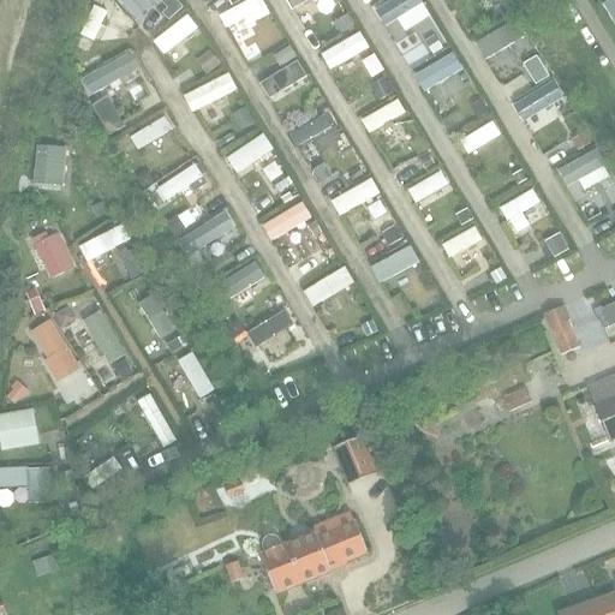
[(139,1),(137,0),(117,0),(129,12),(139,1)]
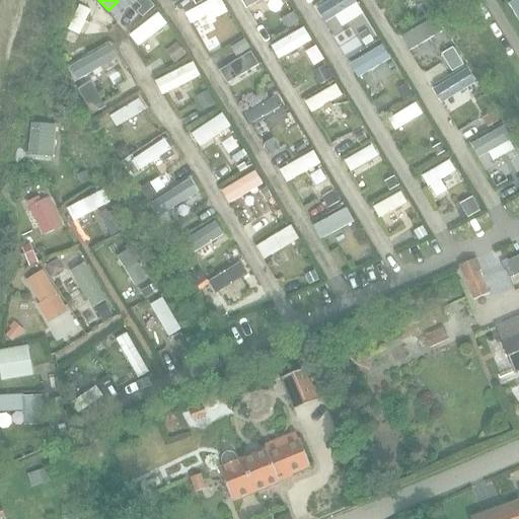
[(215,0),(210,0),(183,14),(190,25),(220,9),(215,0)]
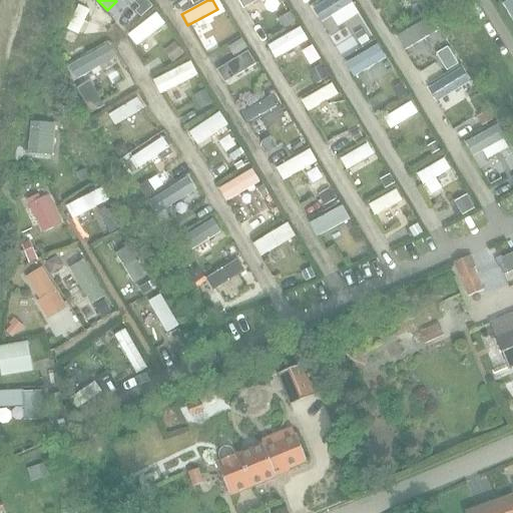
[(236,0),(242,9),(258,0),(236,0)]
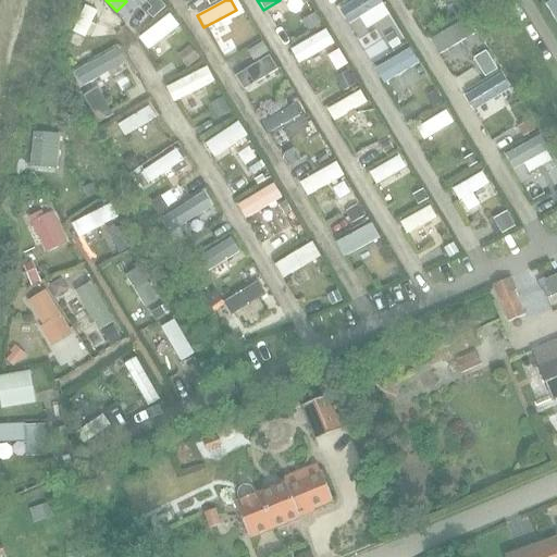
[(384,7),(380,0),(371,0),(346,14),(353,25),(363,19),(366,23),(375,17),(372,13),(384,7)]
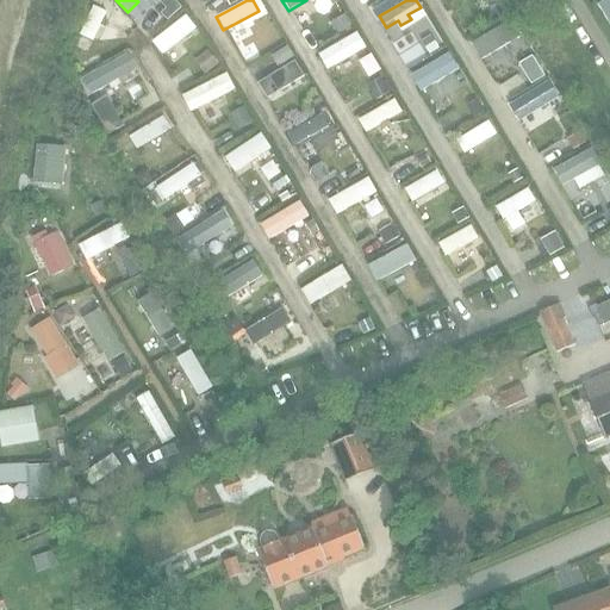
[(609,0),(605,0),(599,5),(609,23),(609,0)]
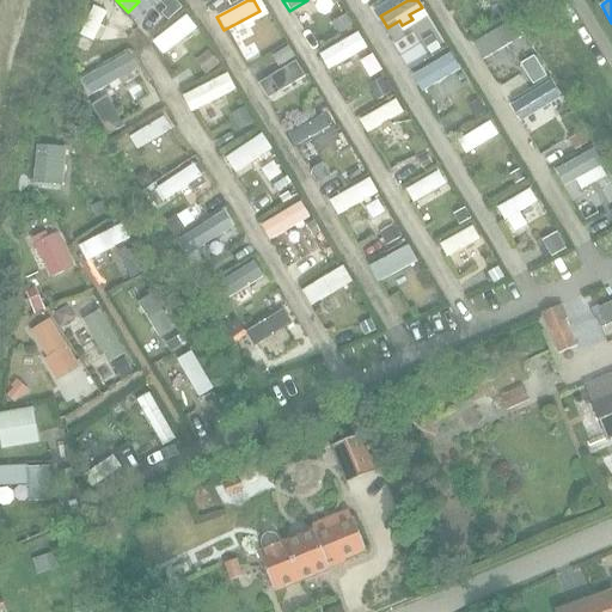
[(106,13),(92,6),(72,48),(86,54),(106,13)]
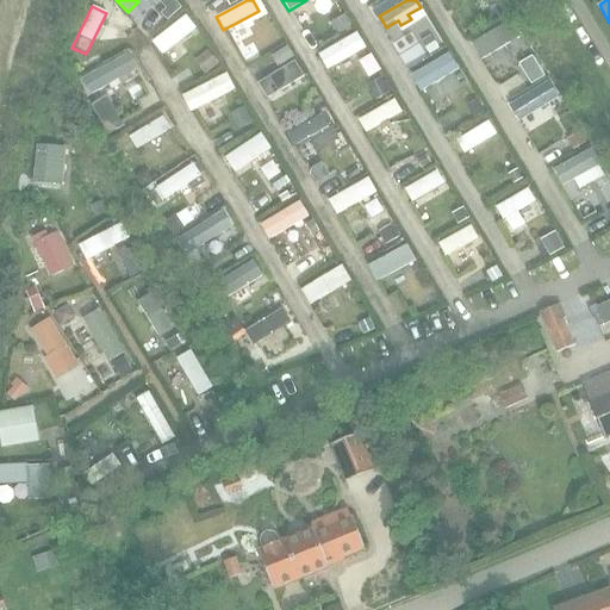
[(185,16),(150,42),(161,55),(195,29),(185,16)]
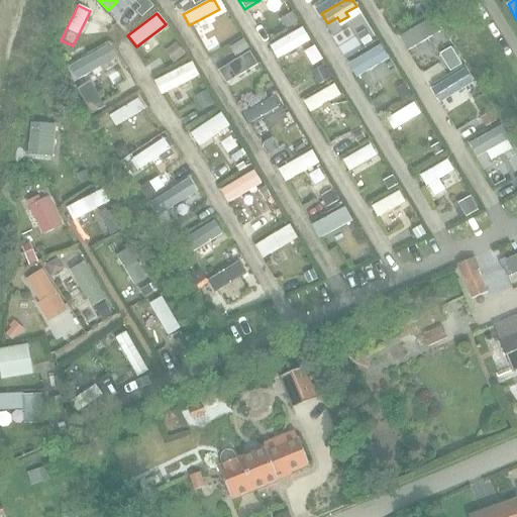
[(291,13),(280,19),(285,28),(296,22),(291,13)]
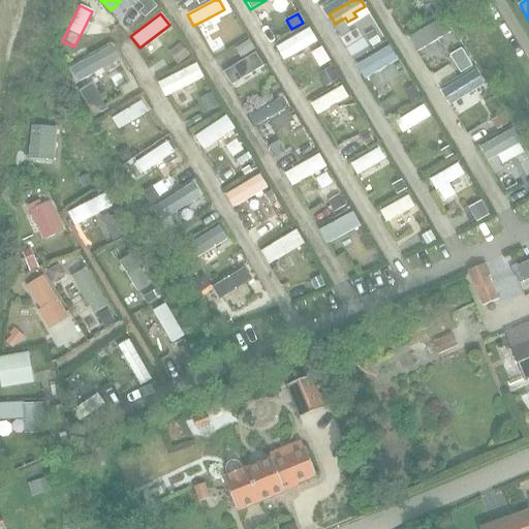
[(442,18),(409,38),(417,53),(452,32),(442,18)]
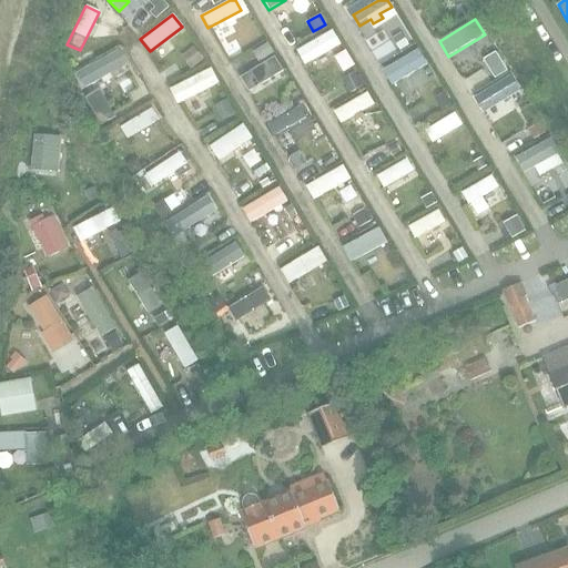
[(331,30),(295,51),(304,66),(340,44),(331,30)]
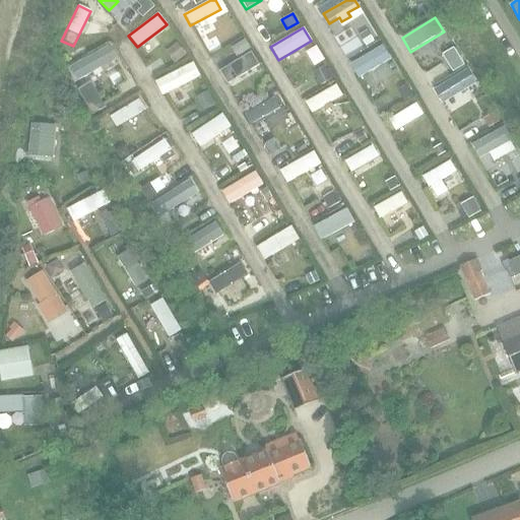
[(244,40),(230,48),(235,56),(249,48),(244,40)]
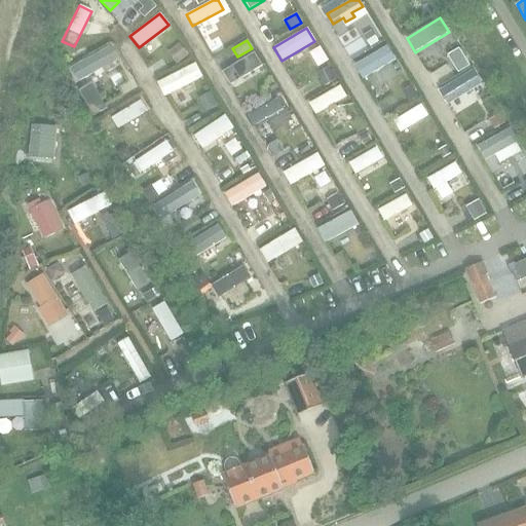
[(179,43),(167,52),(176,64),(187,54),(179,43)]
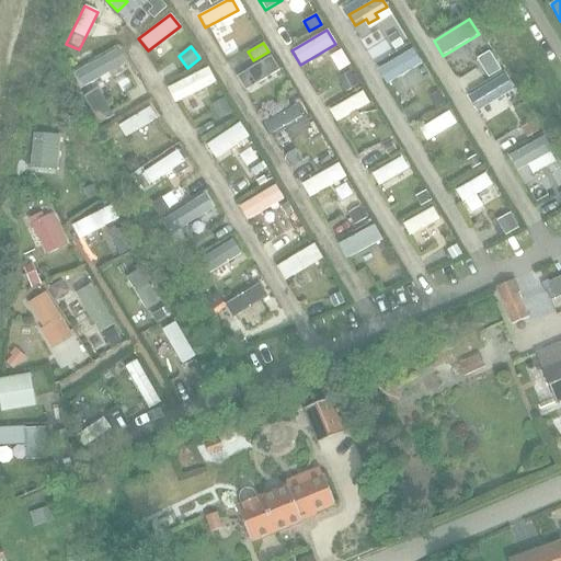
[(115,49),(75,72),(82,88),(124,65),(115,49)]
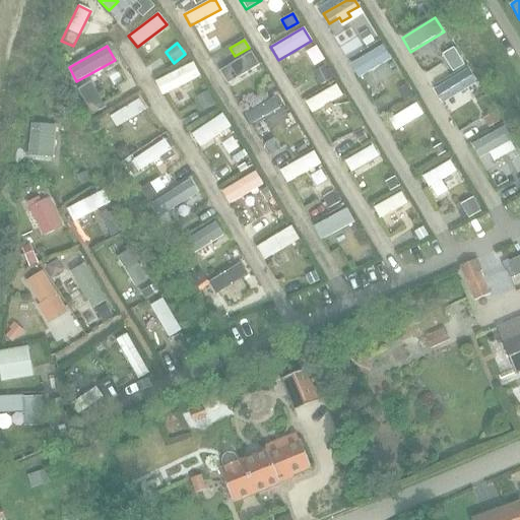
[(382,46),(349,65),(358,78),(390,59),(382,46)]
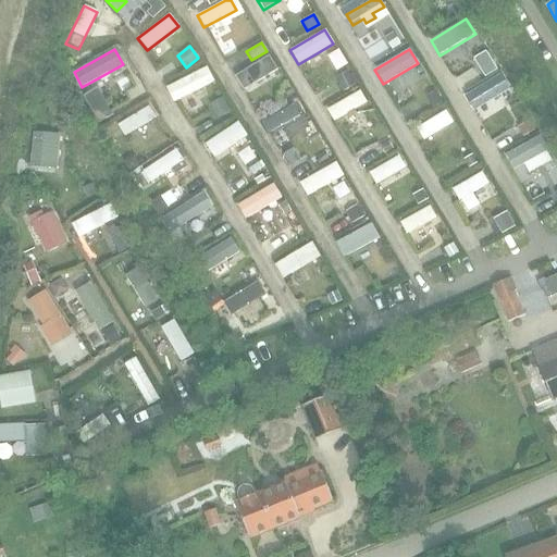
[(268,56),(234,77),(244,91),(276,70),(268,56)]
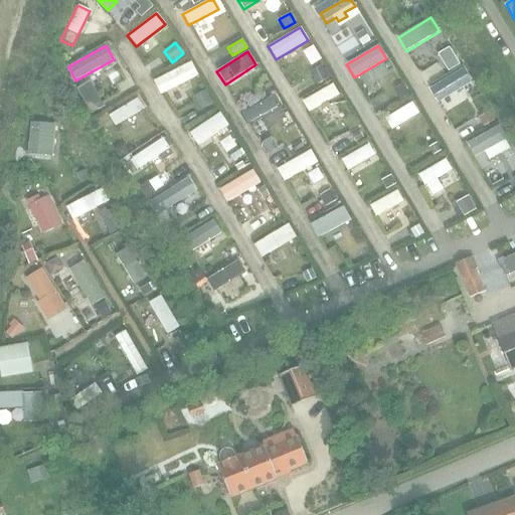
[(453,53),(441,60),(448,71),(459,65),(453,53)]
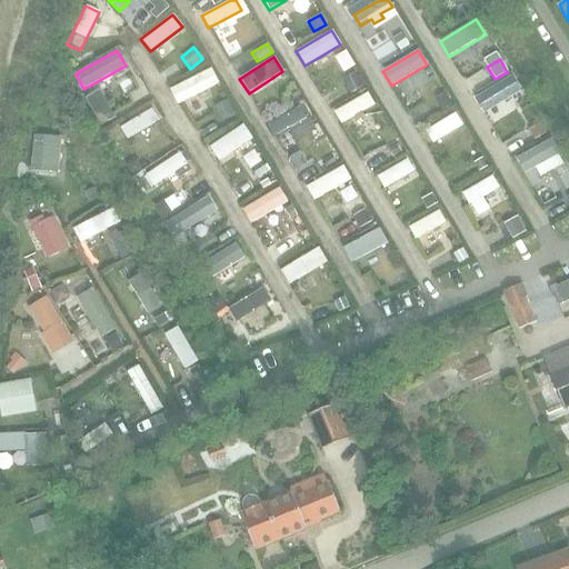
[(206,70),(172,88),(179,100),(198,90),(200,95),(209,89),(207,86),(211,82),(206,70)]
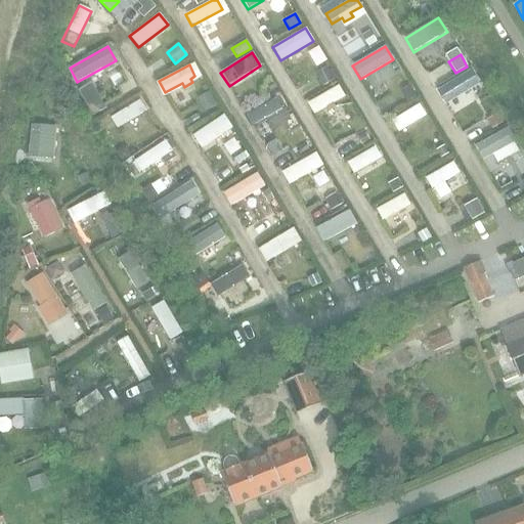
[(326,68),(316,74),(322,86),(333,80),(326,68)]
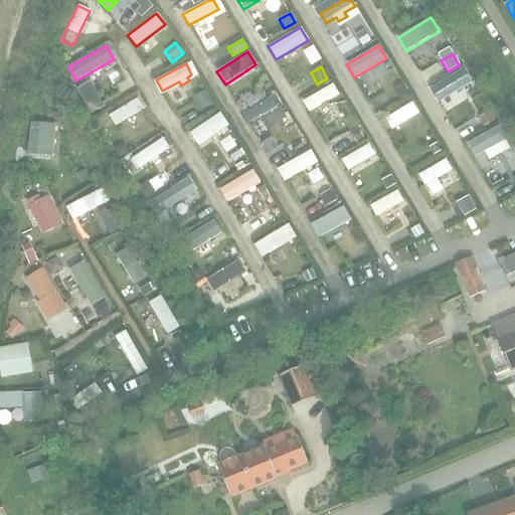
[(461,66),(430,83),(439,99),(470,80),(461,66)]
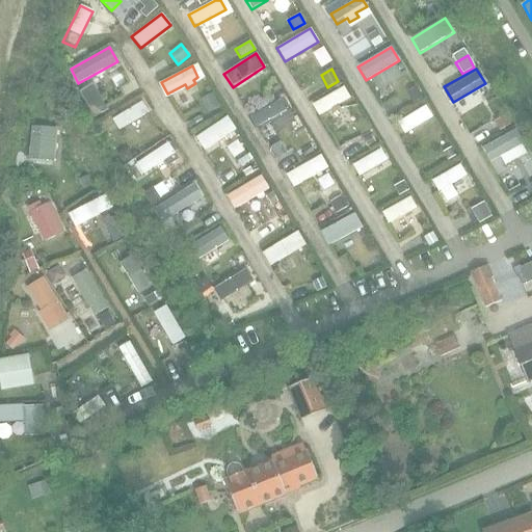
[(343,86),(312,105),(318,116),(350,99),(343,86)]
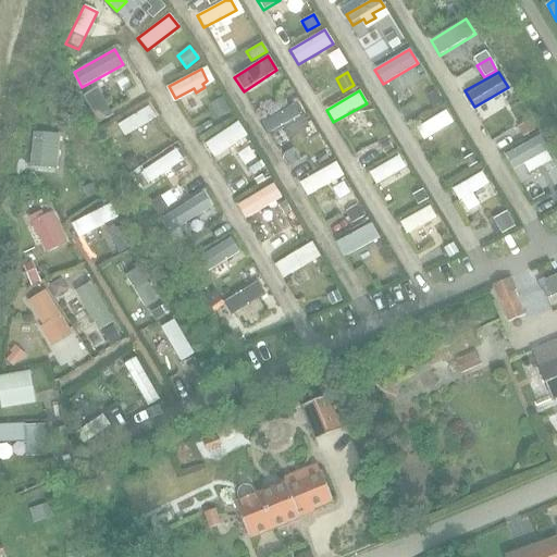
[(435,91),(424,97),(431,109),(442,102),(435,91)]
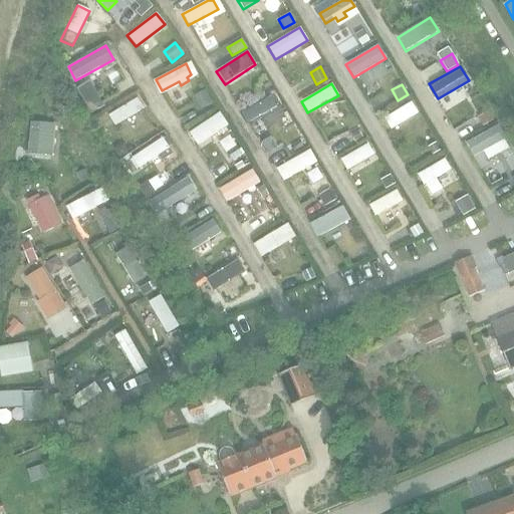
[(204,90),(193,96),(201,109),(211,102),(204,90)]
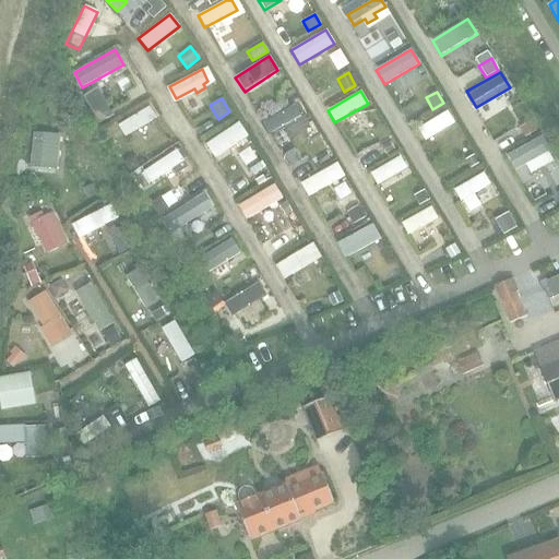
[(94,108),(91,109),(97,123),(102,121),(111,115),(104,102),(94,108)]
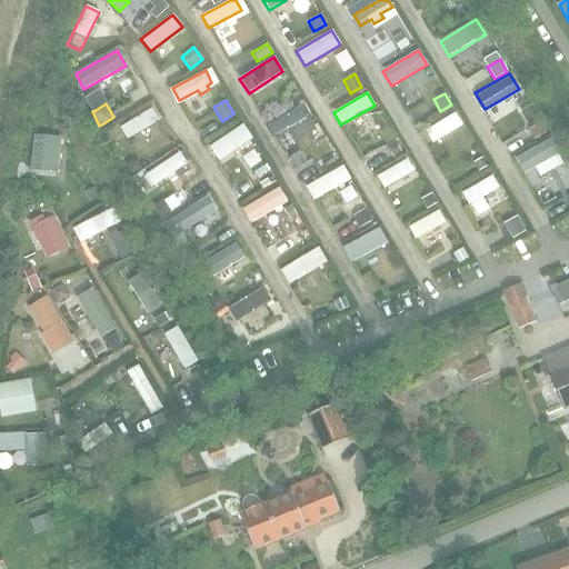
[(299,107),(266,126),(272,137),(306,119),(299,107)]
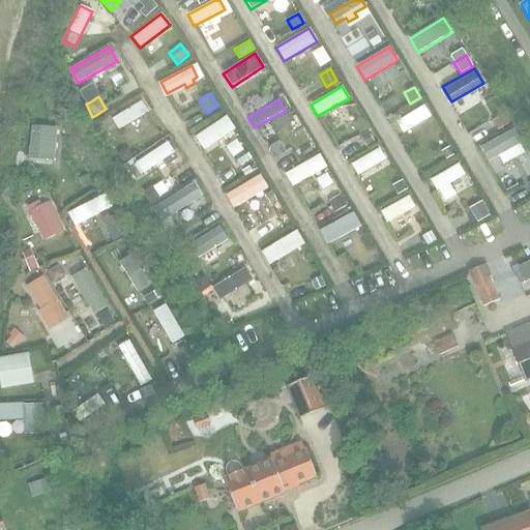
[(148,112),(141,101),(111,119),(117,130),(148,112)]
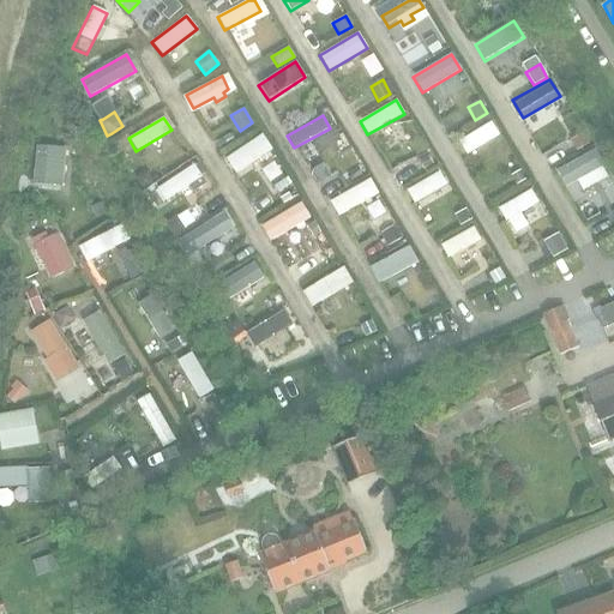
[(499,136),(491,122),(458,143),(467,155),(499,136)]
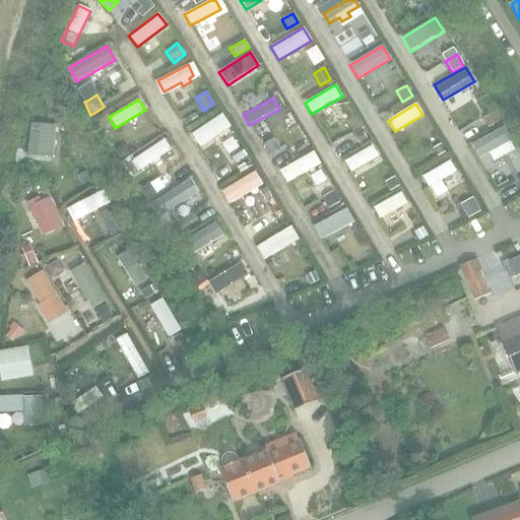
[(495,113),(482,120),(488,129),(500,122),(495,113)]
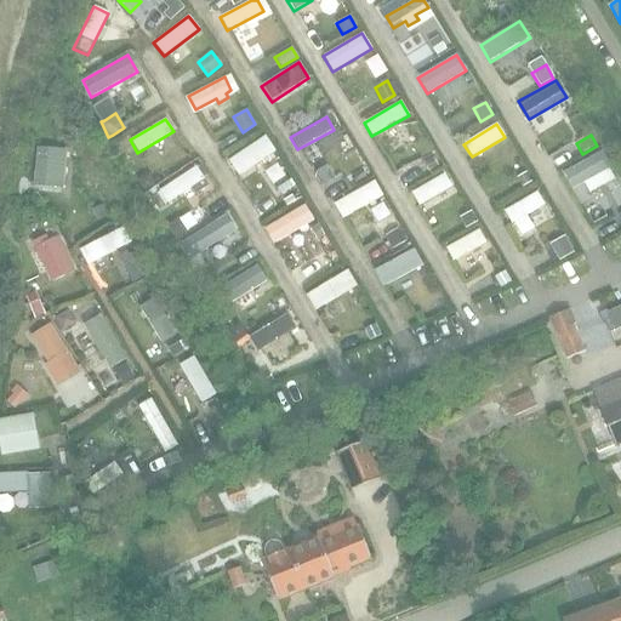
[(265,136),(228,161),(238,176),(274,152),(265,136)]
